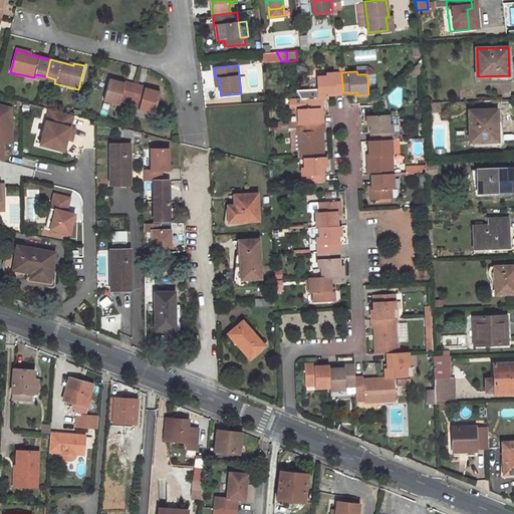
[(327,75),(316,75),(317,97),(322,97),(328,96),(328,93),(343,92),(341,72),(326,72),(327,75)]
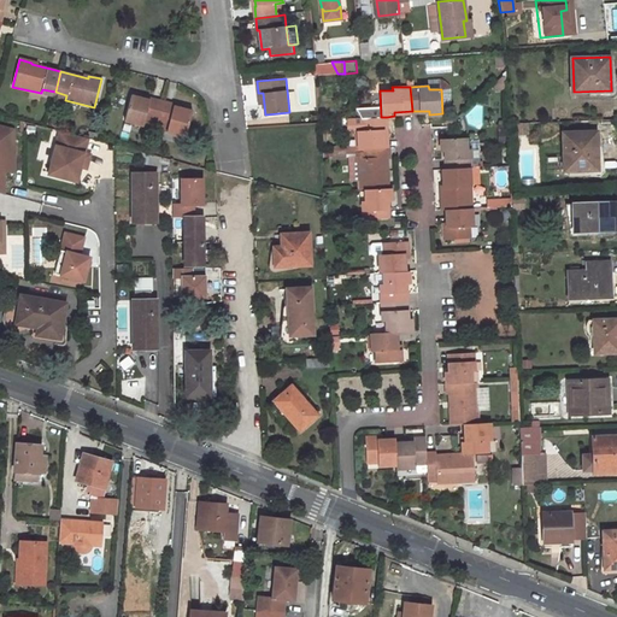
[(130,95),(124,121),(142,127),(145,117),(157,121),(163,101),(150,98),(148,100),(130,95)]
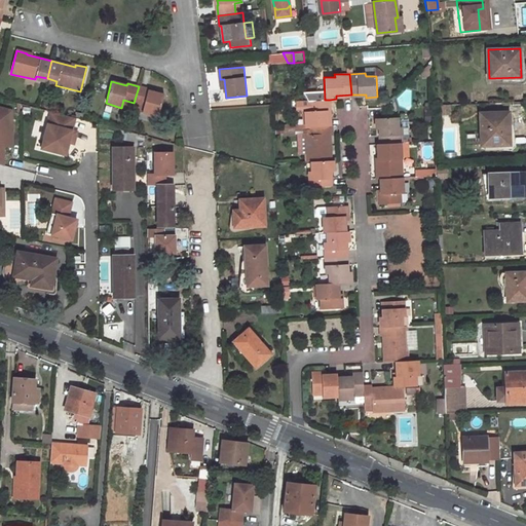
[(163,95),(147,90),(148,88),(139,86),(134,103),(143,105),(141,112),(157,116),(163,95)]
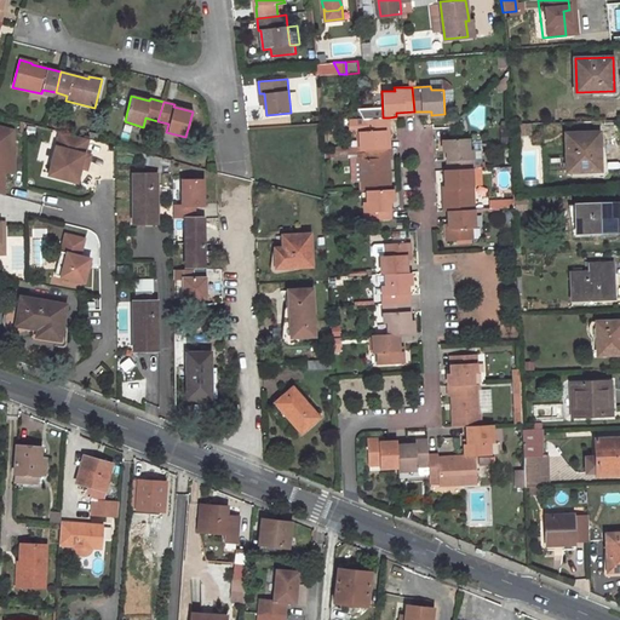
[(388,148),(386,130),(390,130),(389,118),(383,118),(363,119),(365,131),(360,131),(361,149),(365,149),(388,148)]
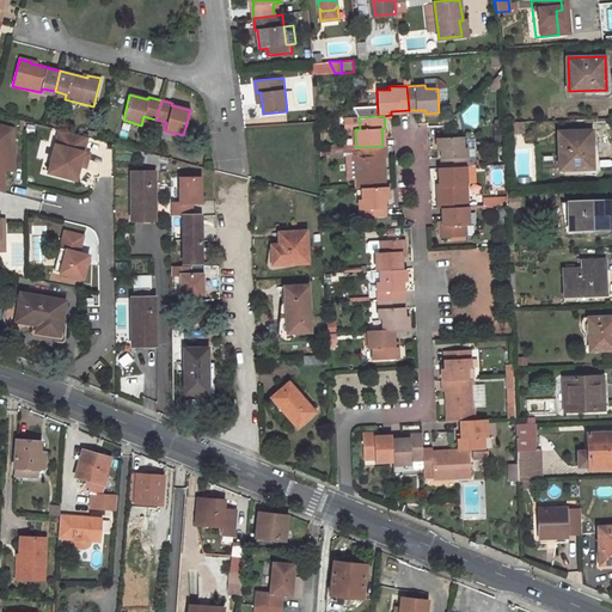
[(510,122),(512,133),(524,133),(522,121),(510,122)]
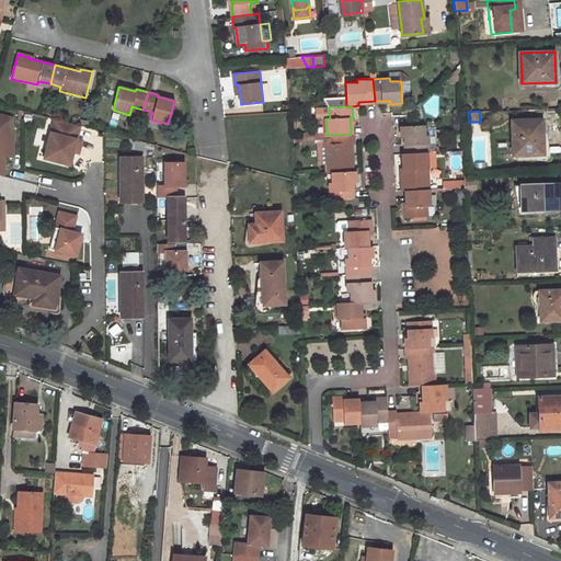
[(13,117),(0,114),(0,175),(4,176),(3,156),(13,156),(12,134),(10,133),(10,130),(13,130),(13,117)]
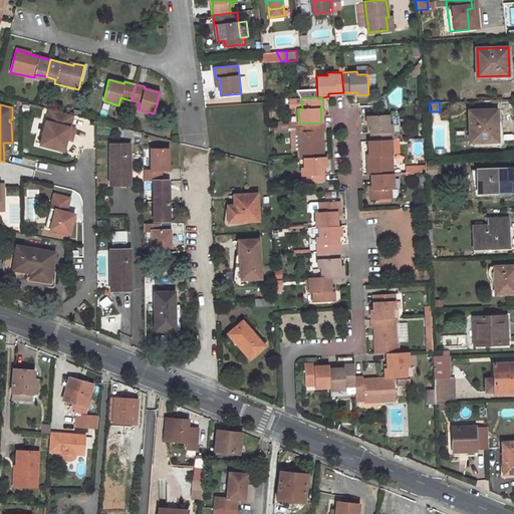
[(70,127),(73,115),(49,109),(40,146),(64,152),(67,140),(70,127)]
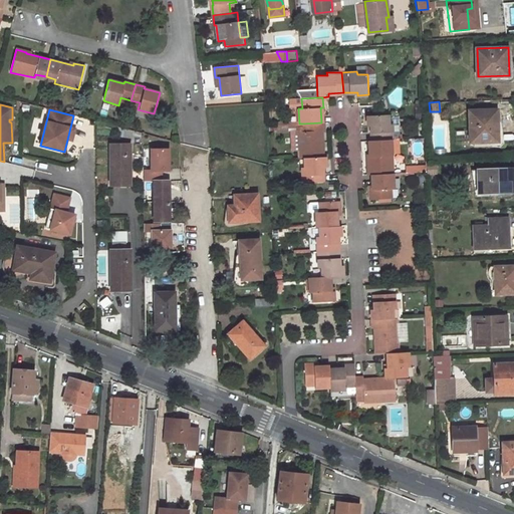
[(498,109),(470,110),(471,142),(499,141),(498,109)]
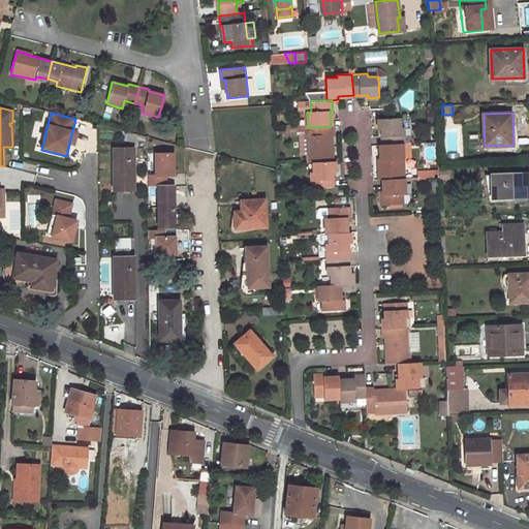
[(400,118),(378,119),(378,130),(381,129),(381,145),(403,144),(404,144),(404,127),(400,128),(400,118)]
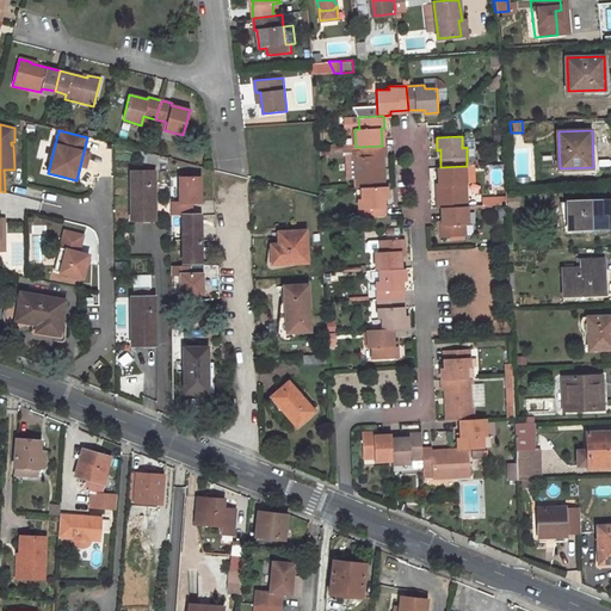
[(360,156),(357,156),(357,172),(358,187),(362,187),(384,186),(383,156),(386,156),(386,146),(382,146),(359,147),(360,156)]
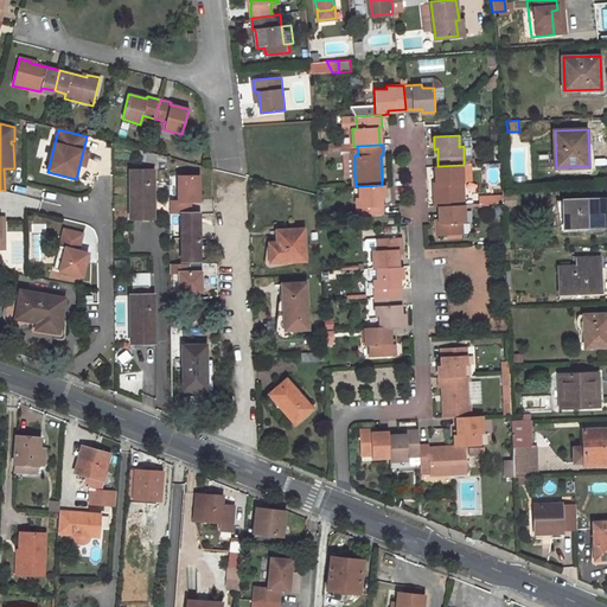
[(141,151),(138,161),(149,164),(151,159),(166,163),(168,158),(141,151)]
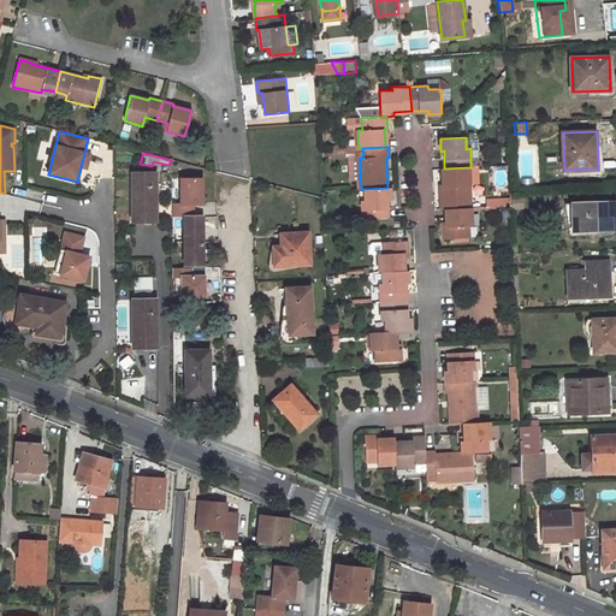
[(444,169),(442,169),(443,199),(440,199),(442,209),(445,209),(463,208),(463,199),(471,199),(469,184),(469,167),(444,169)]
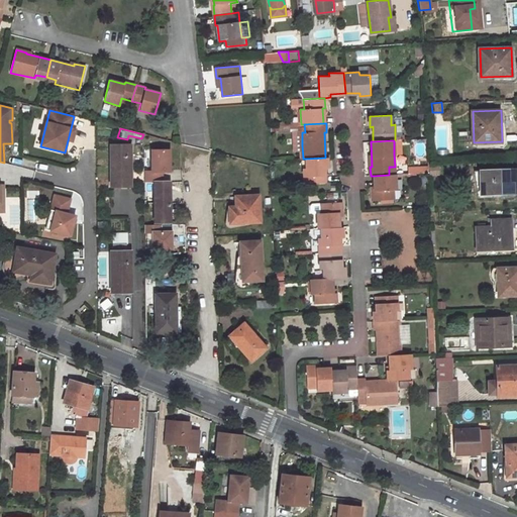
[(130,144),(111,145),(110,186),(130,186),(130,144)]
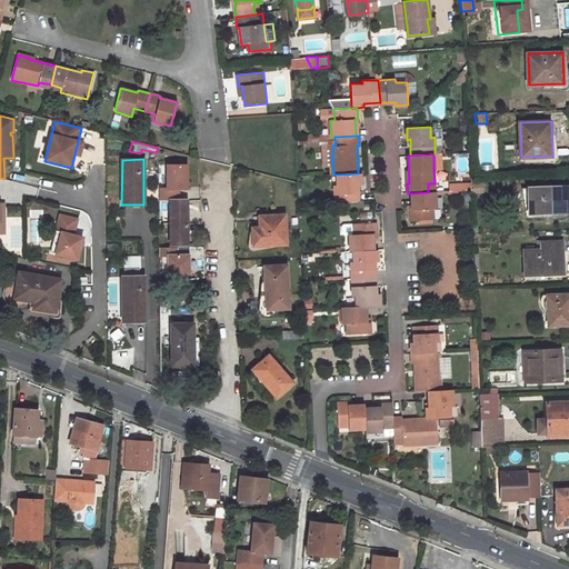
[(358,173),(337,175),(338,186),(335,186),(335,202),(359,201),(358,185),(360,185),(360,173),(358,173)]
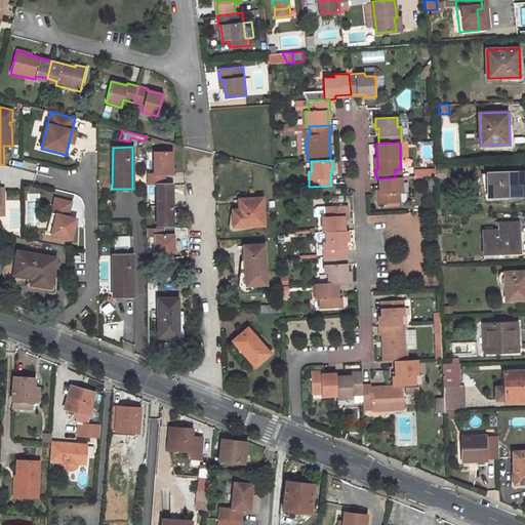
[(524,171),(487,173),(488,197),(524,196),(524,171)]
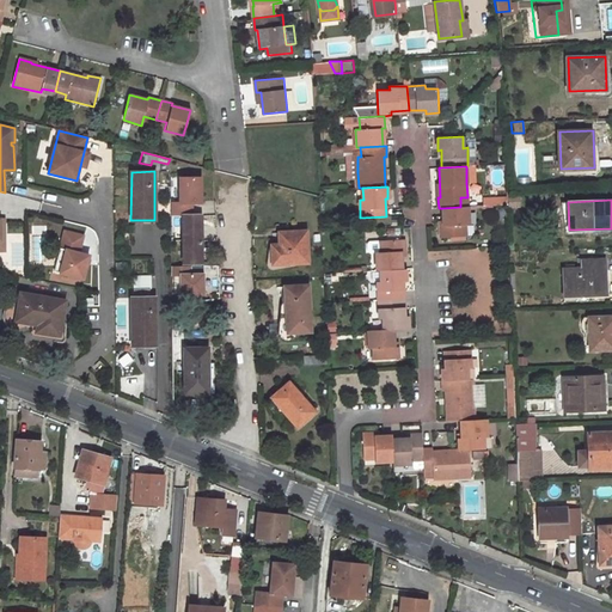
[(460,207),(442,208),(444,225),(440,226),(441,238),(450,237),(465,237),(465,225),(469,224),(467,209),(467,207),(460,207)]
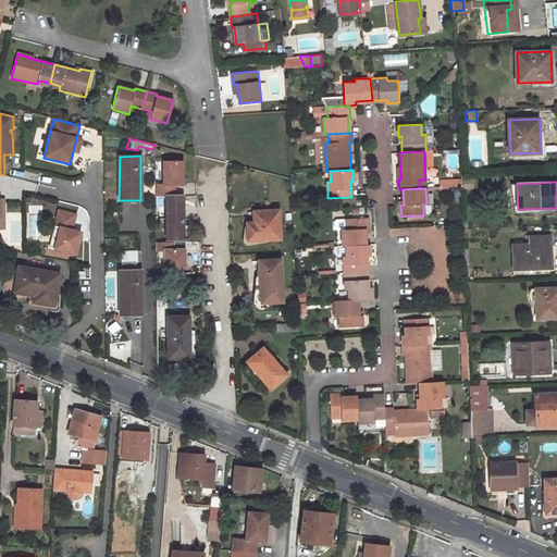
[(183,195),(166,195),(168,237),(183,237),(183,195)]
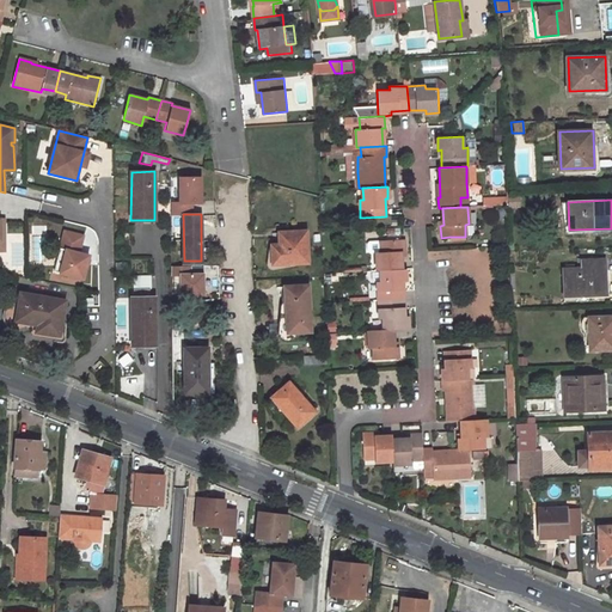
[(83,237),(65,232),(60,250),(65,251),(60,274),(83,280),(89,256),(78,254),(83,237)]
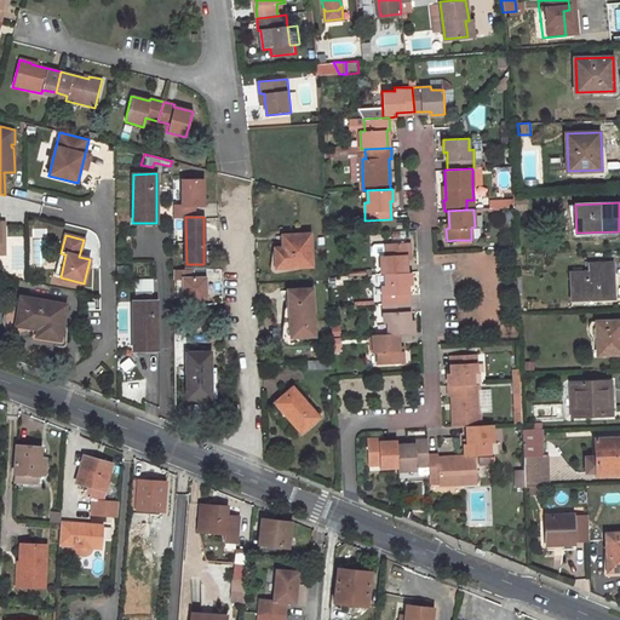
[(311,235),(285,236),(285,248),(276,248),(276,268),(314,267),(311,235)]
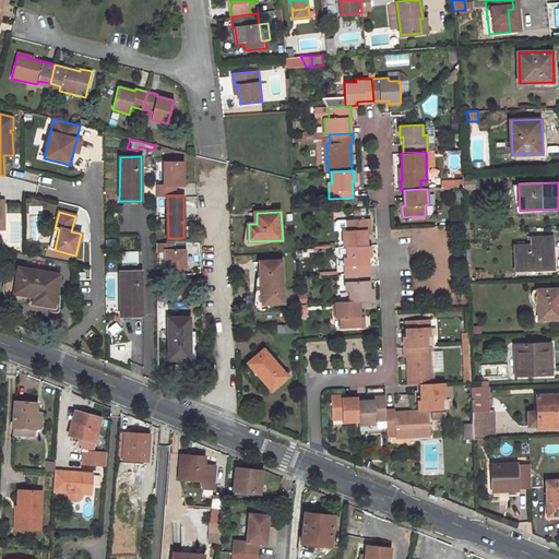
[(369,217),(347,219),(347,230),(344,229),(345,247),(348,247),(368,246),(367,228),(370,228),(369,217)]
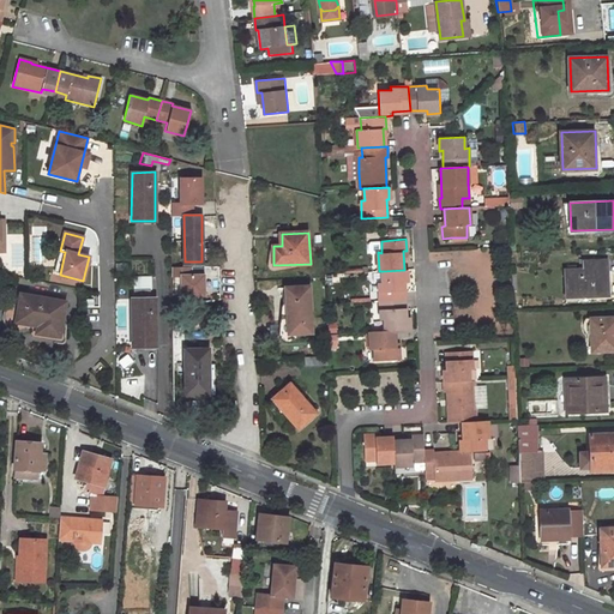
[(65,252),(60,251),(54,272),(60,275),(65,252)]
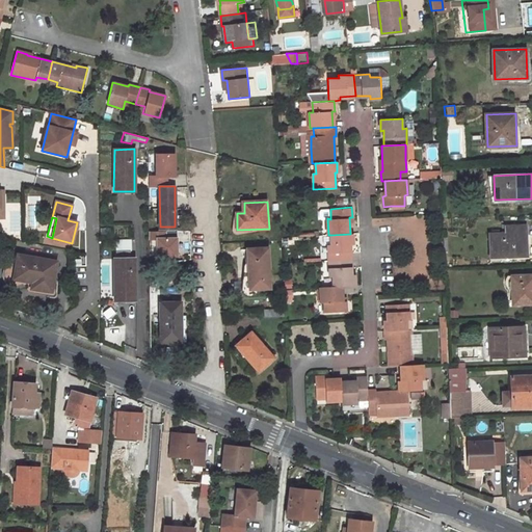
[(523,256),(523,248),(527,248),(525,224),(505,225),(506,232),(489,233),(490,258),(523,256)]
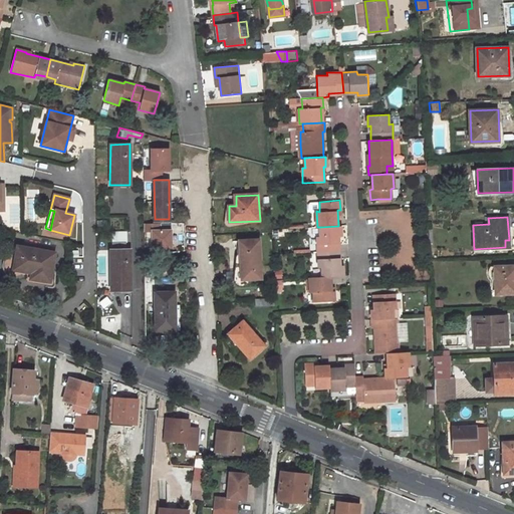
[(172,248),(172,228),(160,228),(160,223),(144,223),(144,235),(150,235),(150,248),(172,248)]
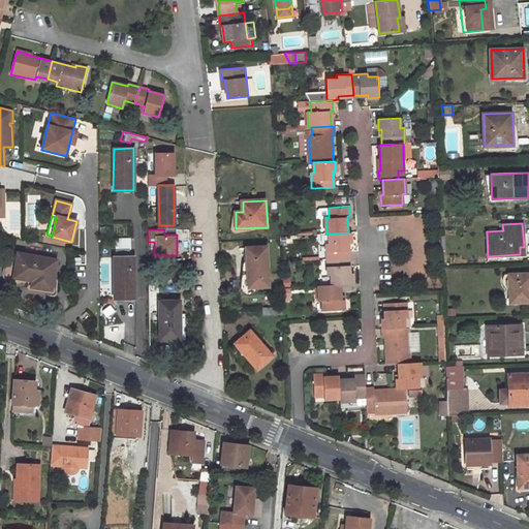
[(348,232),(330,234),(330,243),(327,243),(328,259),(349,257),(348,243),(351,243),(351,232),(348,232)]
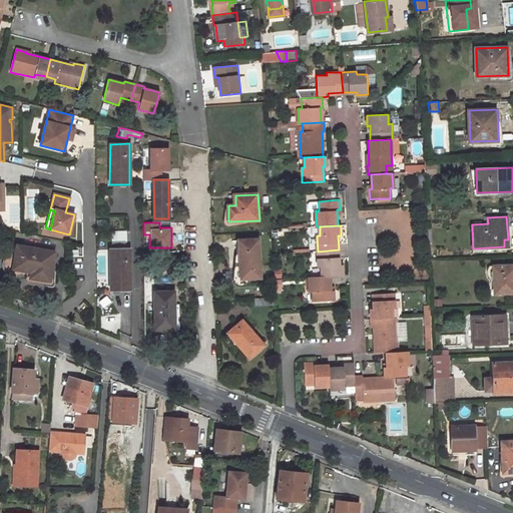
[(126,230),(111,231),(111,249),(110,249),(110,278),(106,278),(107,285),(110,285),(111,290),(130,290),(129,248),(125,248),(125,240),(126,240),(126,230)]
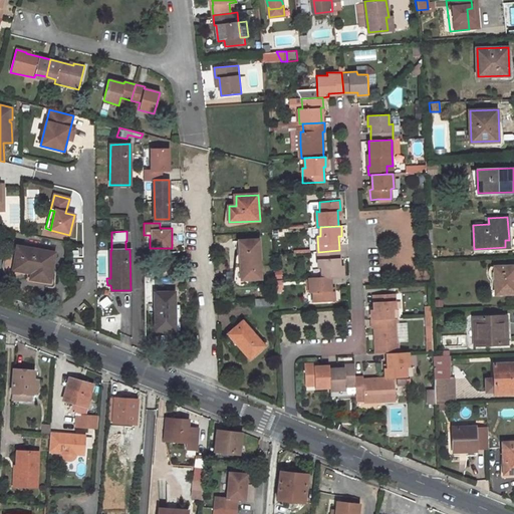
[(260,239),(240,240),(242,279),(262,278),(260,239)]
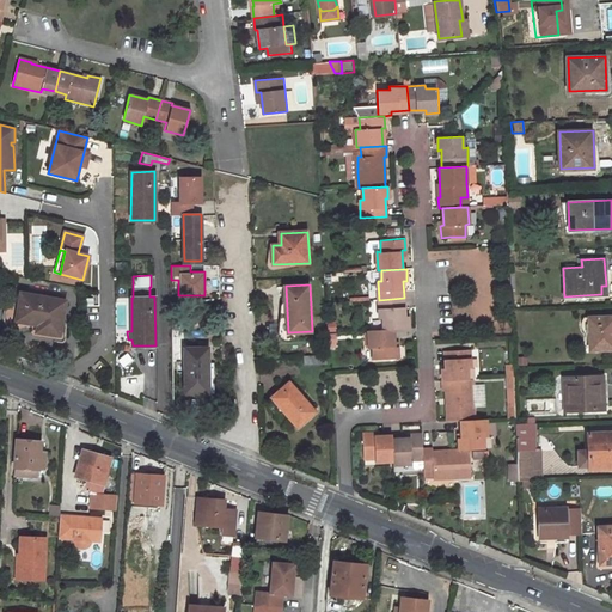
[(40,322),(38,330),(59,334),(65,300),(24,293),(23,301),(17,300),(13,301),(12,301),(10,306),(10,311),(12,314),(16,317),(40,322)]
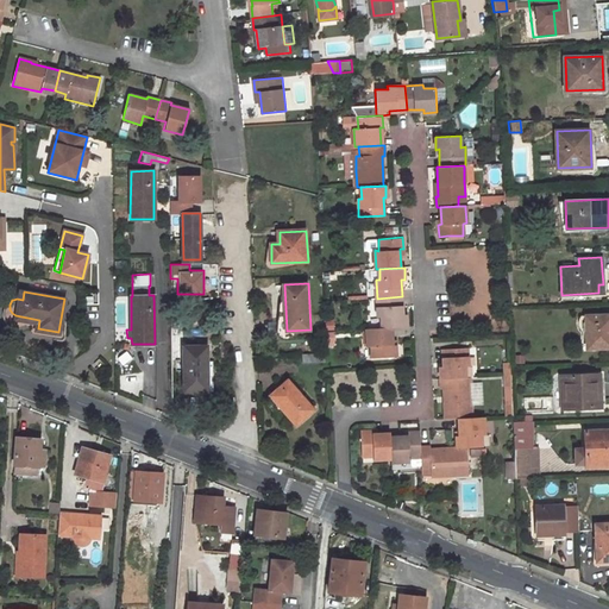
[(402,296),(377,299),(377,316),(381,316),(382,328),(391,327),(407,327),(406,313),(403,313),(402,296)]
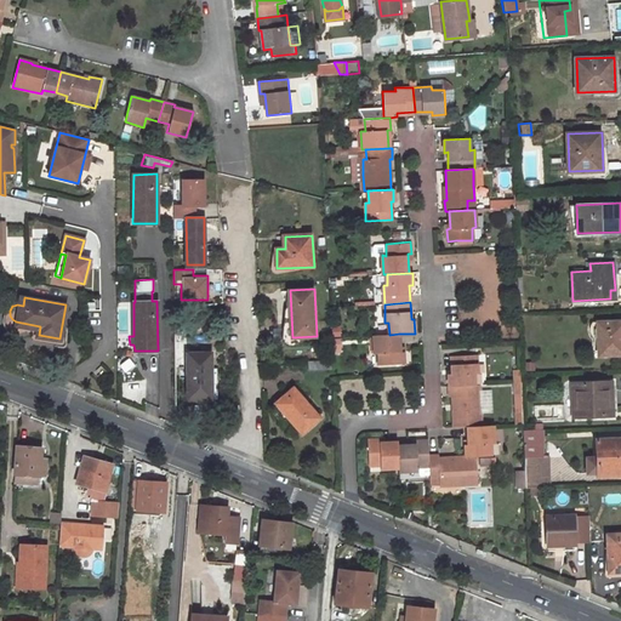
[(620,318),(597,320),(599,358),(620,355),(620,318)]
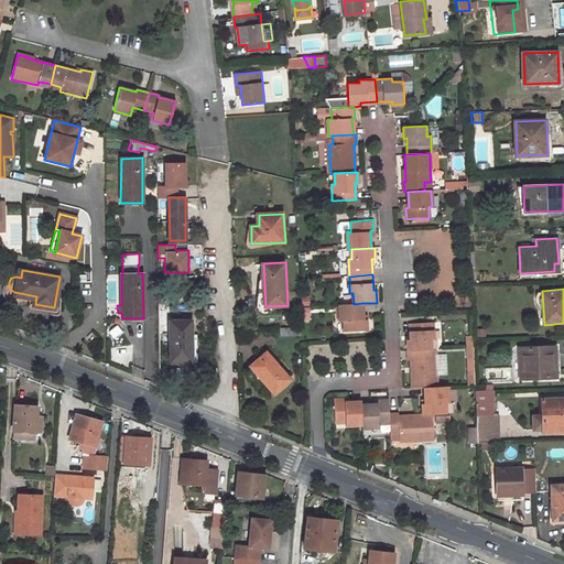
[(354,304),(339,304),(340,321),(344,321),(344,332),(367,329),(367,320),(364,320),(362,303),(354,304)]
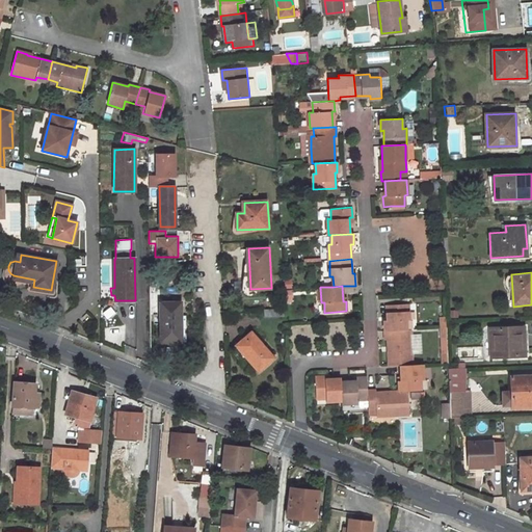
[(159,314),(153,314),(153,323),(159,323),(159,342),(180,341),(180,315),(178,315),(178,301),(159,302),(159,314)]
